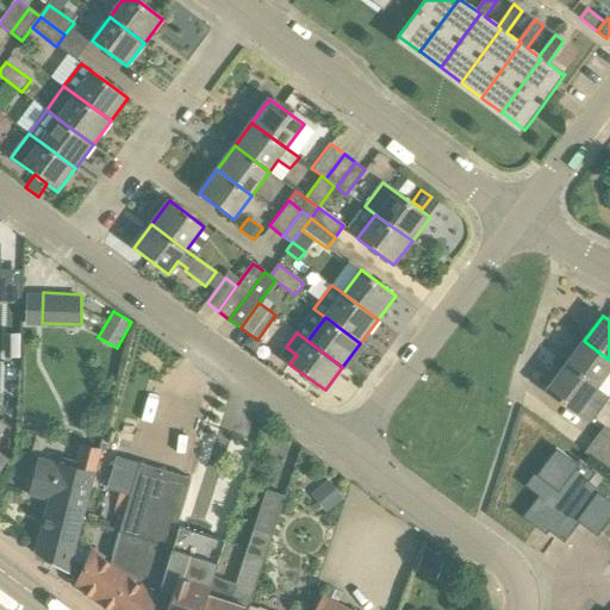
[(609,372),(609,360),(584,341),(565,366),(597,390),(609,372)]
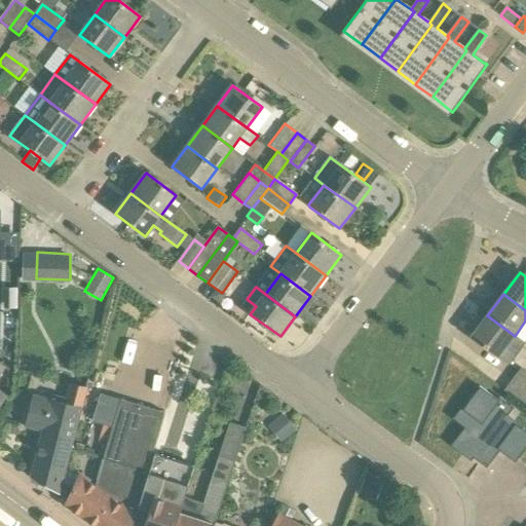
[(525,344),(515,336),(487,315),(472,337),(510,366),(525,344)]
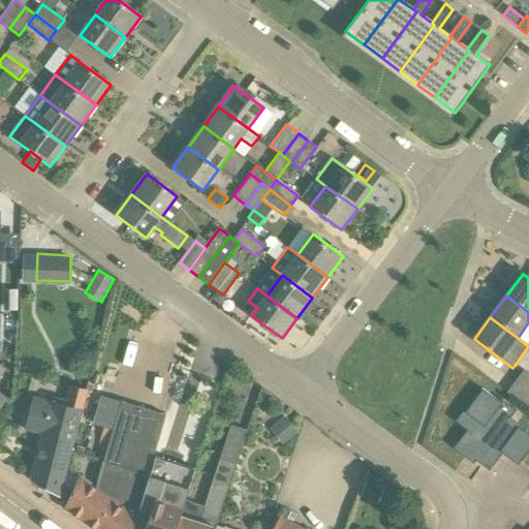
[(515,383),(528,394),(528,379),(522,374),(515,383)]
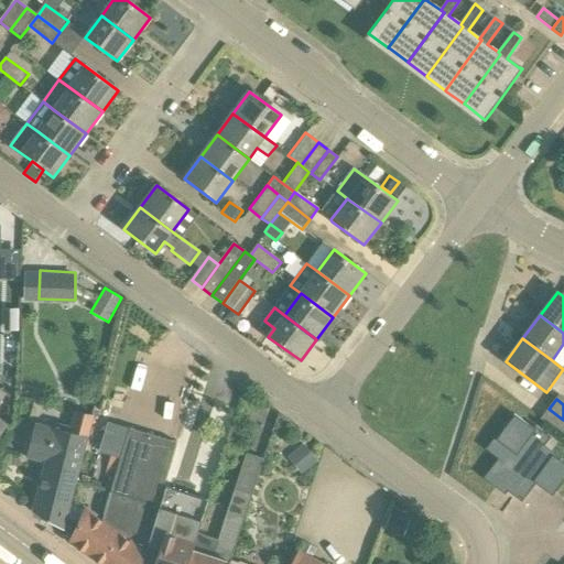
[(563,436),(563,435),(563,420),(549,409),(541,420),(563,436)]
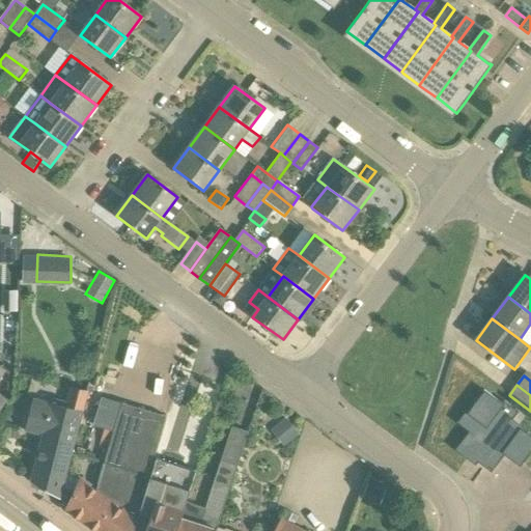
[(487,394),(472,414),(470,412),(459,425),(471,434),(459,448),(471,456),(472,454),(480,460),(478,463),(492,473),(505,455),(521,467),(530,452),(530,441),(521,434),(523,431),(513,424),(521,416),(522,415),(508,404),(505,408),(487,394)]
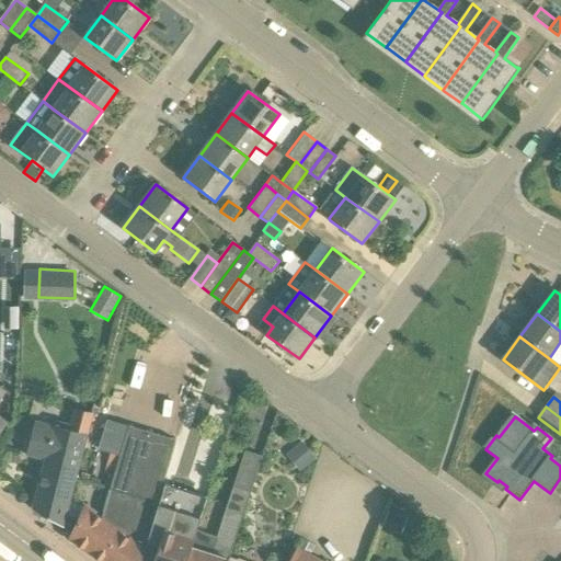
[(119,456),(129,426),(106,420),(99,449),(119,456)]
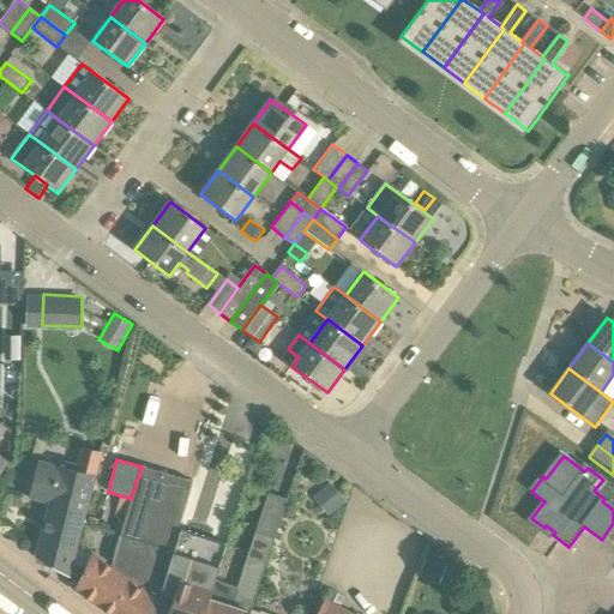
[(97,476),(46,461),(35,498),(52,501),(36,559),(70,578),(73,564),(77,551),(97,476)]
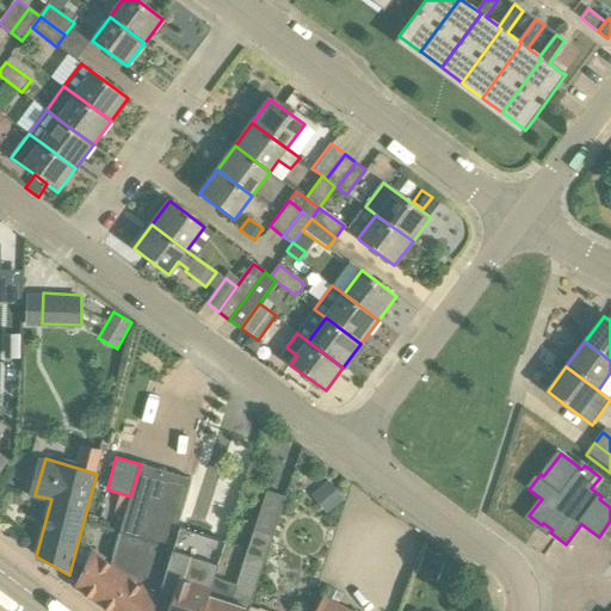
[(122,534),(148,542),(172,548),(192,480),(142,464),(122,534)]
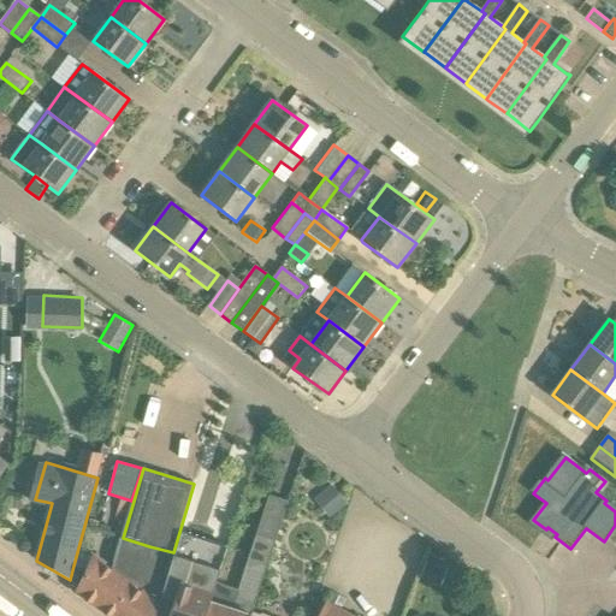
[(330,519),(348,503),(332,485),(314,499),(330,519)]
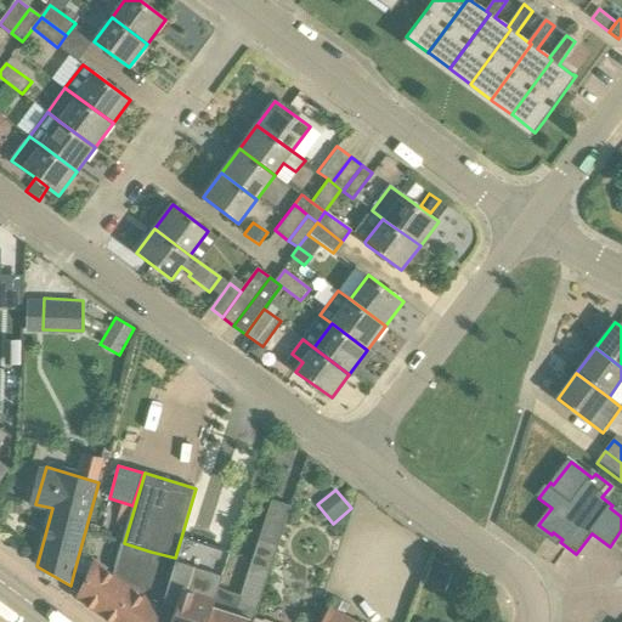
[(239,595),(216,588),(205,621),(253,621),(255,617),(292,505),(271,501),(239,595)]
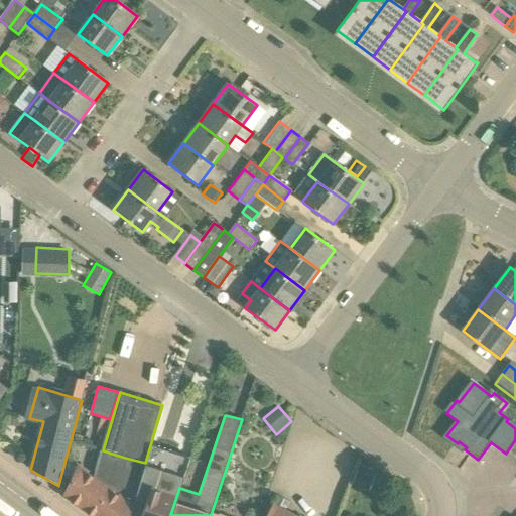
[(170,515),(179,488),(189,458),(151,445),(136,499),(146,503),(141,515),(170,515)]
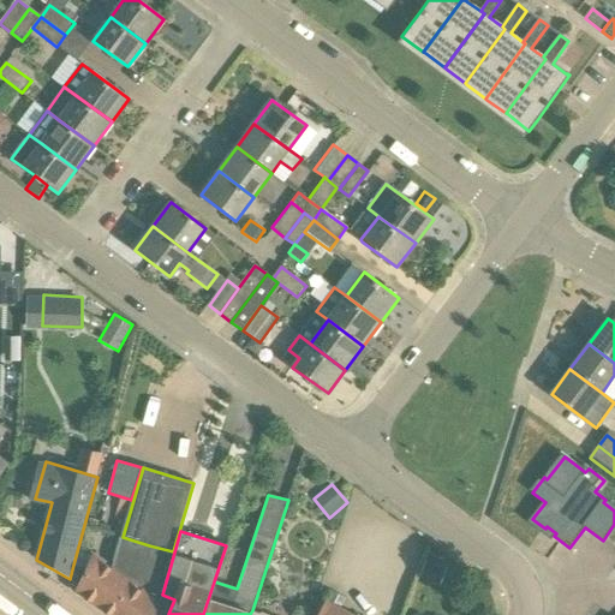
[(149,545),(123,537),(113,568),(95,556),(78,592),(111,614),(114,614),(115,614),(149,545)]
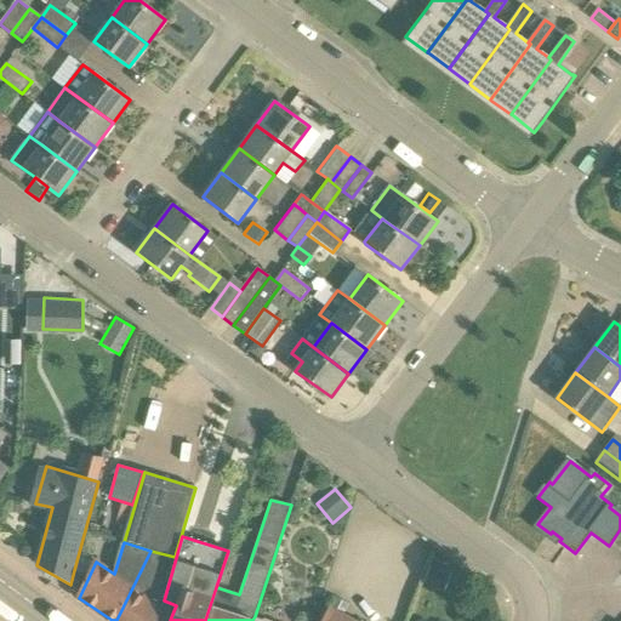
[(154,620),(172,564),(175,557),(151,551),(117,620),(115,620),(154,620)]
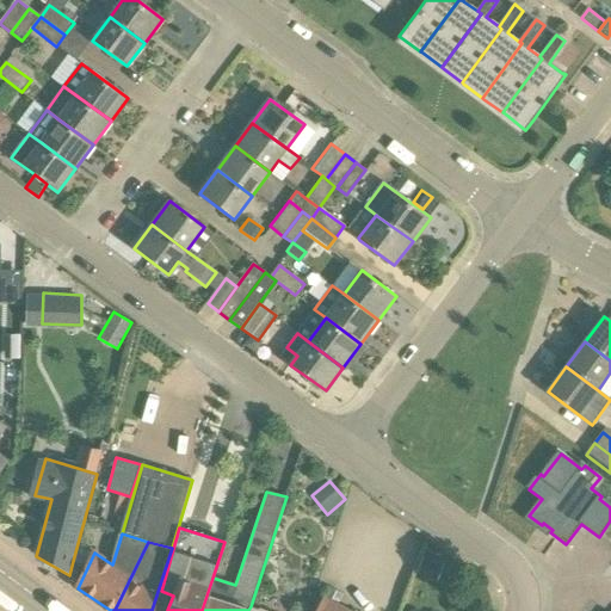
[(76,548),(73,561),(88,566),(94,553),(76,548)]
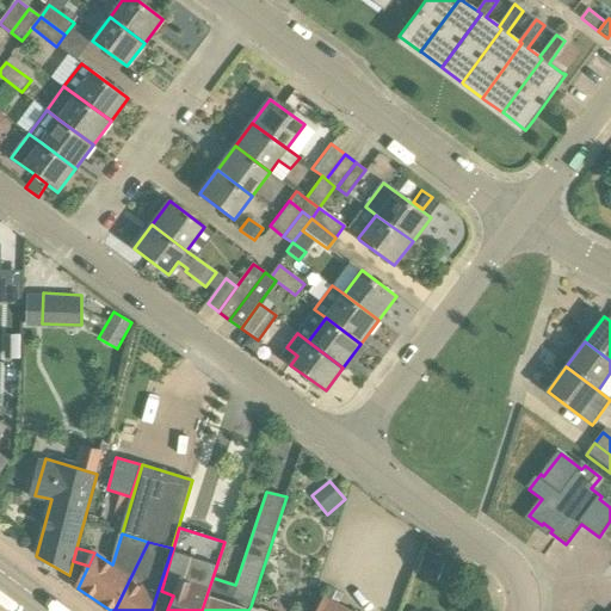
[(344,594),(329,587),(325,598),(338,605),(344,594)]
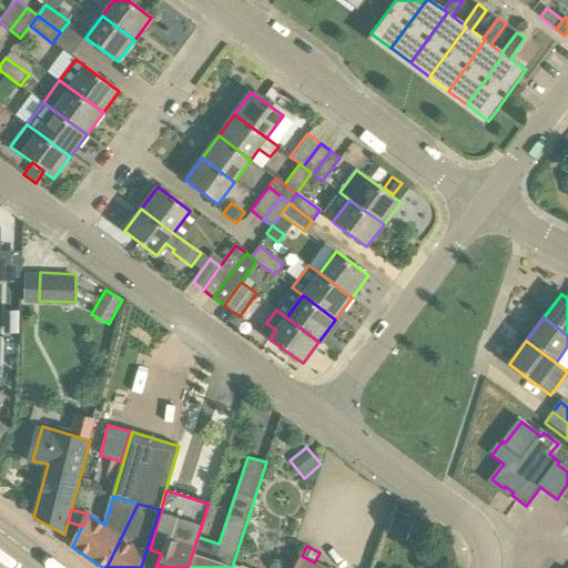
[(293,567),(323,567),(300,556),(293,567)]
